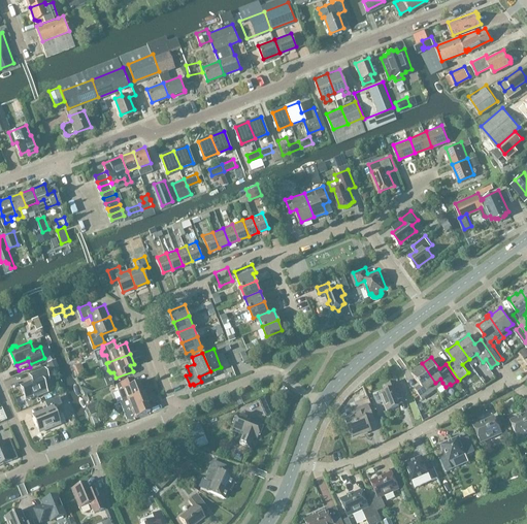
[(430,386),(435,383),(422,363),(413,370),(421,382),(416,386),(423,397),(433,390),(430,386)]
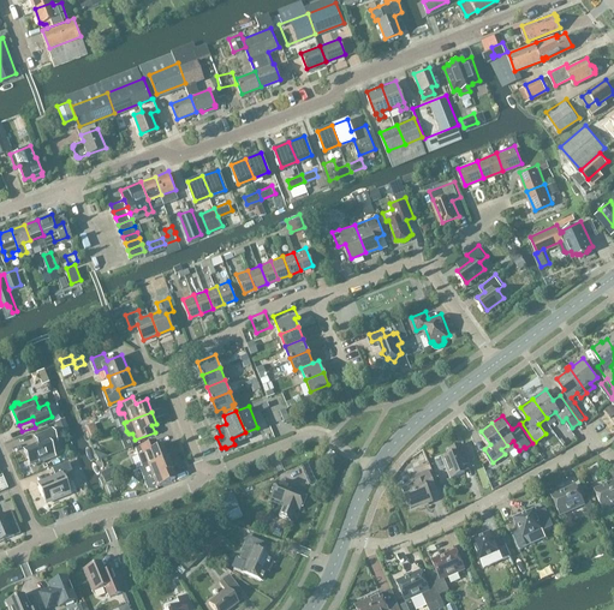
[(58,438),(53,426),(35,434),(37,441),(25,447),(30,460),(41,455),(42,459),(55,453),(52,442),(58,438)]
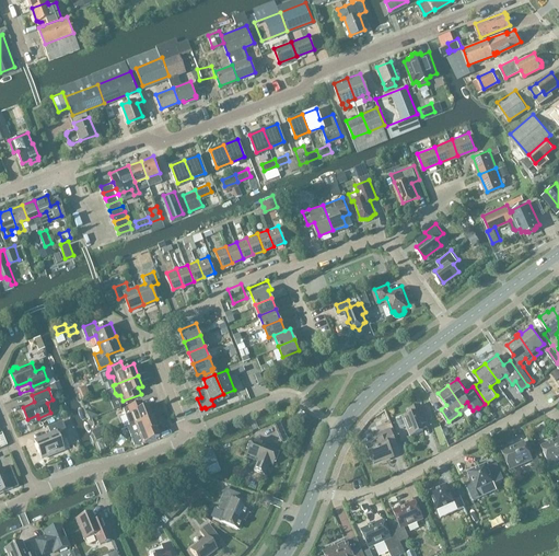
[(6,394),(8,402),(16,400),(14,392),(6,394)]
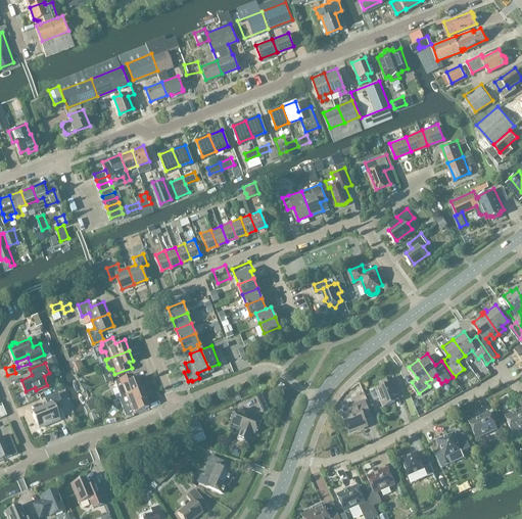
[(81,372),(86,379),(92,375),(87,368),(81,372)]
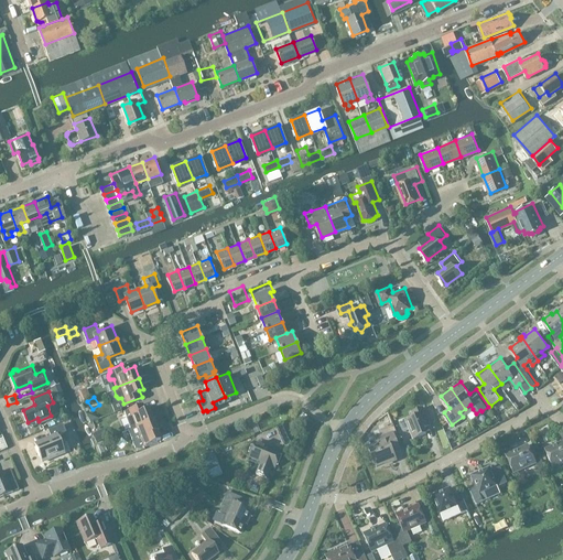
[(136,424),(154,417),(150,406),(145,407),(143,401),(125,408),(128,415),(132,413),(136,424)]
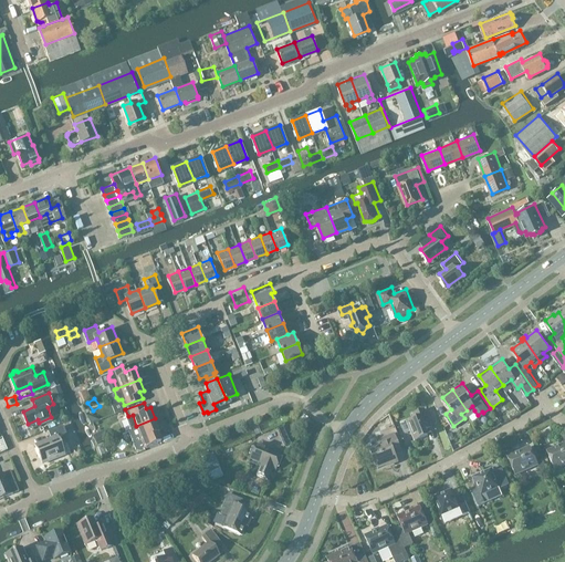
[(426,426),(432,424),(425,406),(414,410),(416,416),(408,419),(416,438),(429,433),(426,426)]
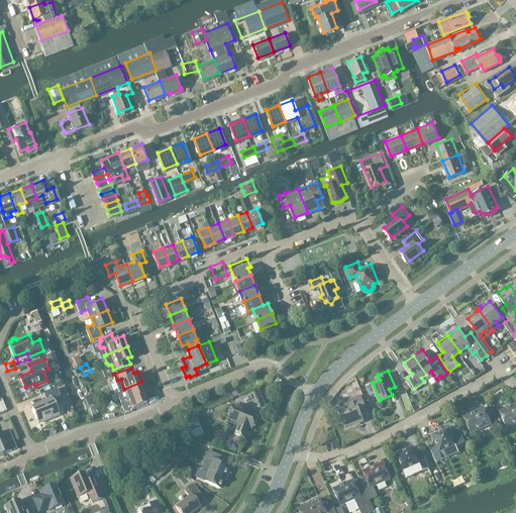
[(145,392),(141,382),(124,389),(128,399),(124,400),(127,406),(143,400),(141,394),(145,392)]
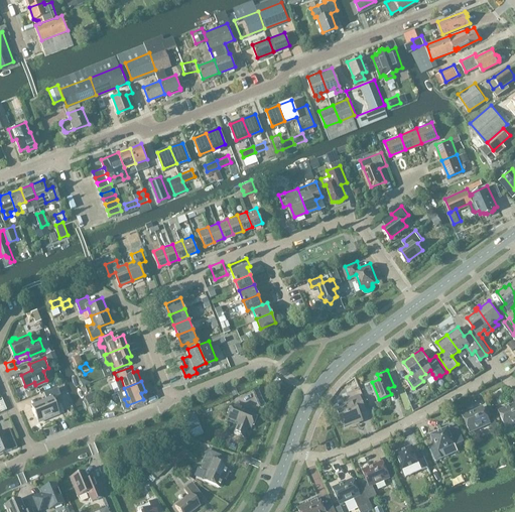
[(32,402),(39,418),(58,410),(58,411),(59,411),(52,395),(60,392),(57,385),(44,390),(47,397),(32,402)]
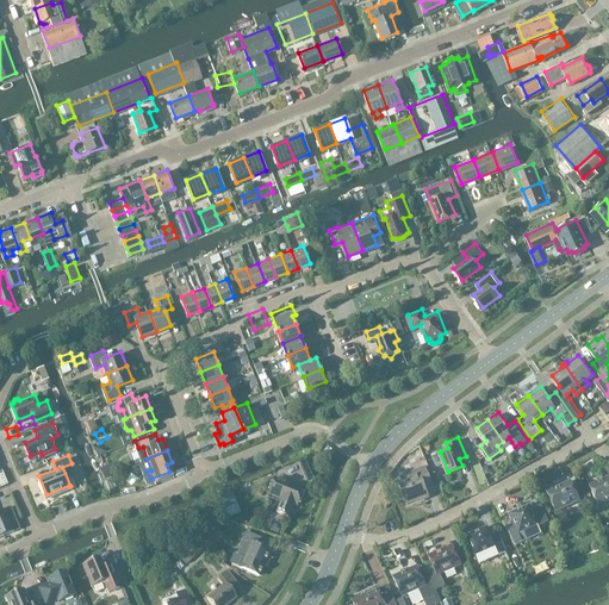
[(103,467),(112,465),(111,456),(101,457),(103,467)]
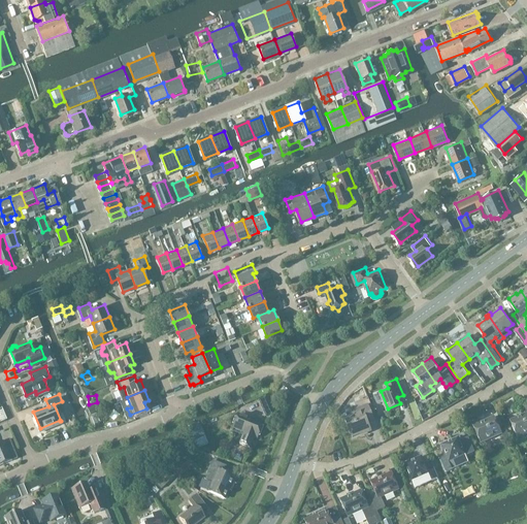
[(369,420),(375,418),(368,401),(357,405),(359,411),(346,416),(353,433),(371,426),(369,420)]
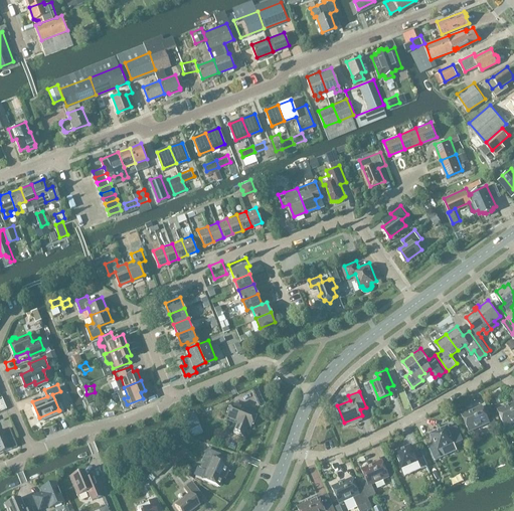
[(506,423),(512,421),(513,424),(513,400),(498,407),(506,423)]
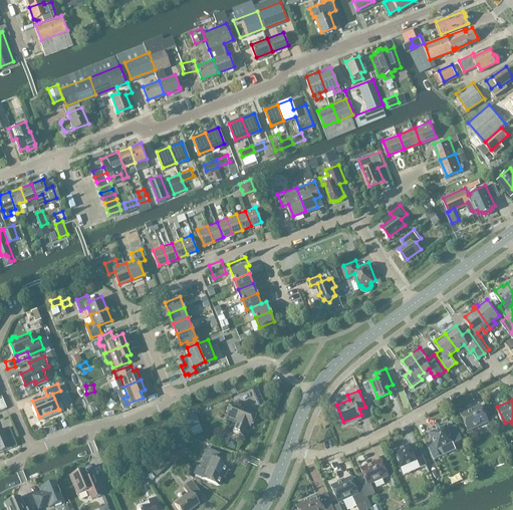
[(0,409),(2,414),(9,412),(5,401),(0,402),(0,409)]
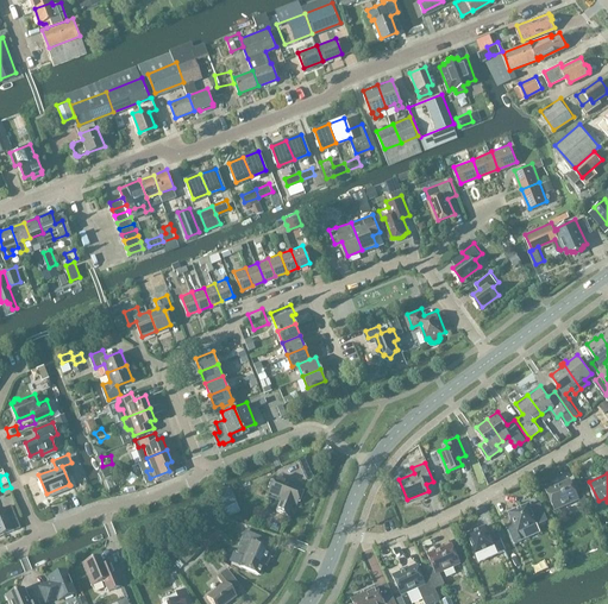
[(584,489),(577,492),(571,477),(547,488),(556,507),(580,496),(583,505),(590,502),(584,489)]
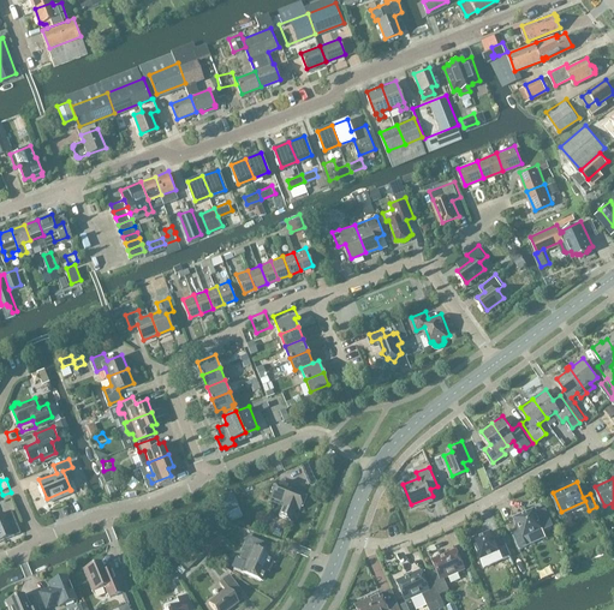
[(285,500),(280,512),(292,516),(297,504),(299,506),(307,490),(288,483),(287,486),(280,483),(275,495),(282,497),(281,498),(285,500)]
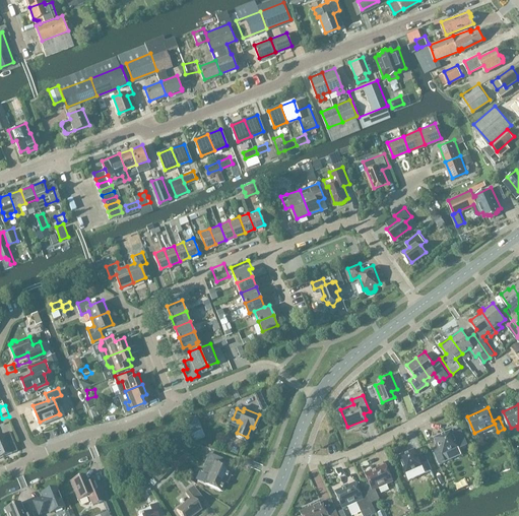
[(439,444),(433,446),(440,461),(446,458),(443,452),(460,444),(460,445),(467,442),(461,428),(454,432),(452,428),(435,435),(439,444)]
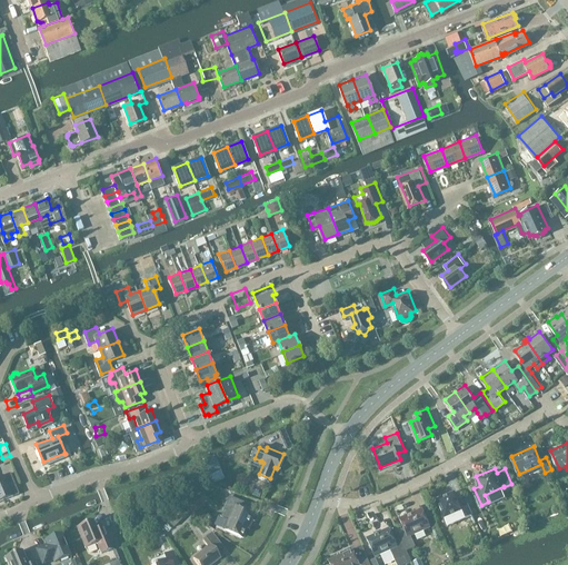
[(11,471),(0,475),(0,484),(6,496),(20,491),(11,471)]
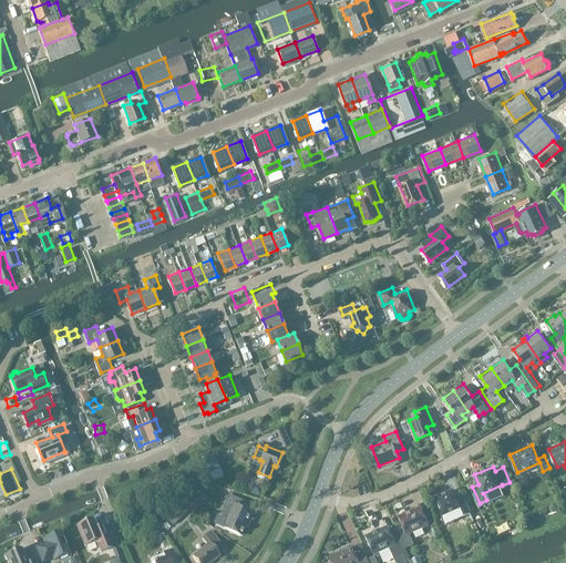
[(185,500),(195,509),(208,495),(198,487),(185,500)]
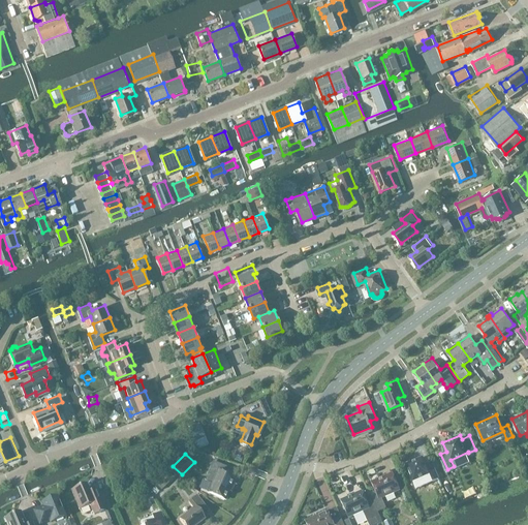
[(434,479),(440,475),(433,461),(427,463),(423,455),(405,463),(413,480),(431,472),(434,479)]
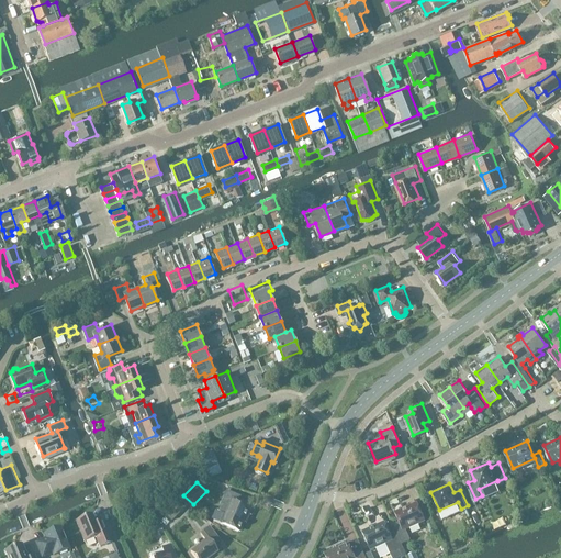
[(222,502),(216,519),(238,527),(240,526),(246,513),(249,514),(251,508),(249,506),(250,504),(238,499),(240,492),(226,487),(221,501),(222,502)]
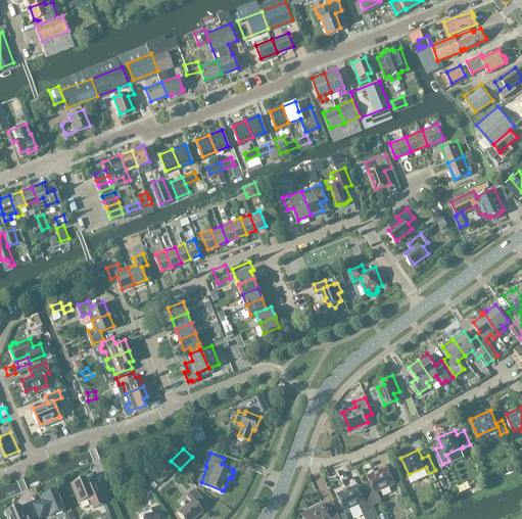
[(372,483),(367,485),(375,503),(382,500),(378,489),(395,481),(388,465),(368,474),(372,483)]
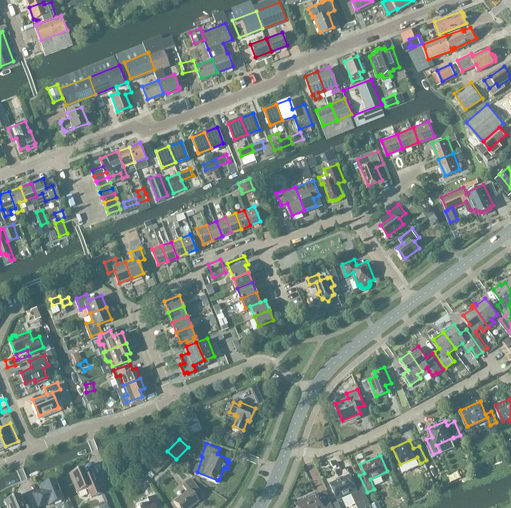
[(70,471),(78,490),(88,486),(91,495),(102,490),(95,473),(89,475),(85,465),(70,471)]
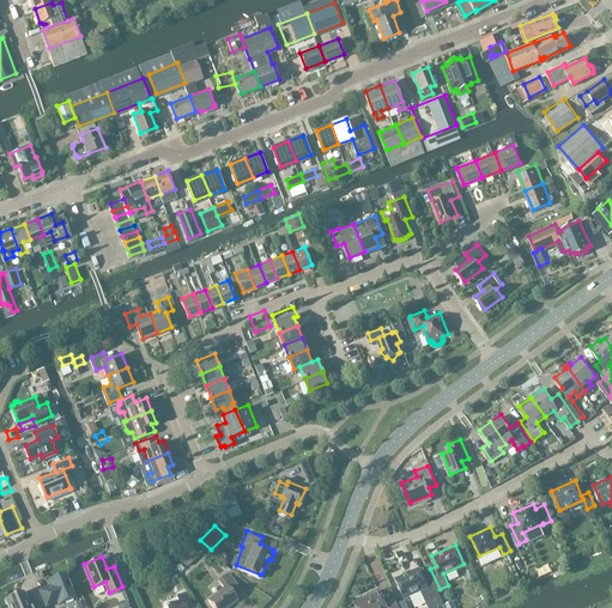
[(420,565),(397,576),(405,596),(422,588),(431,607),(444,602),(429,567),(422,570),(420,565)]
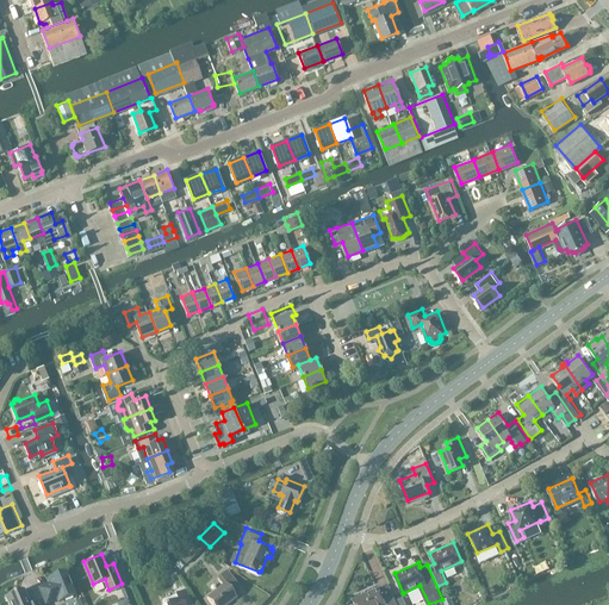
[(234,590),(241,584),(228,567),(218,574),(224,581),(207,594),(216,604),(222,604),(237,594),(234,590)]
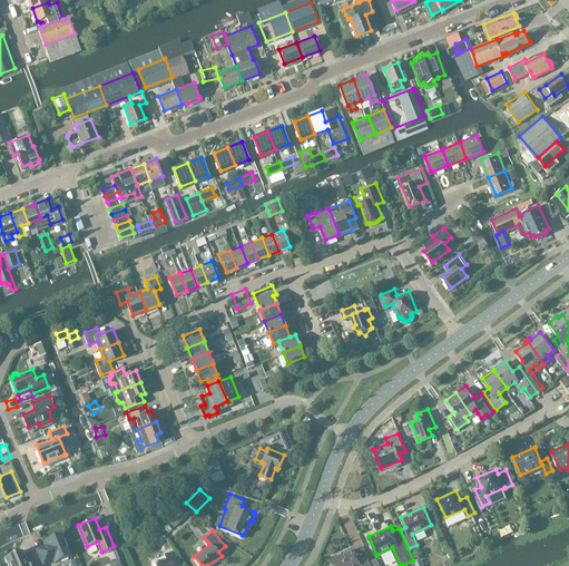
[(54,560),(71,554),(62,532),(46,538),(48,543),(38,547),(45,563),(54,559),(54,560)]
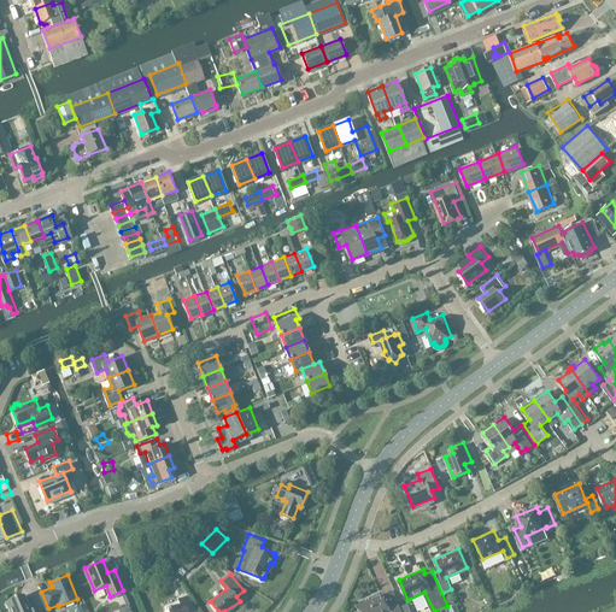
[(25,593),(7,600),(11,611),(41,611),(40,606),(33,608),(25,593)]
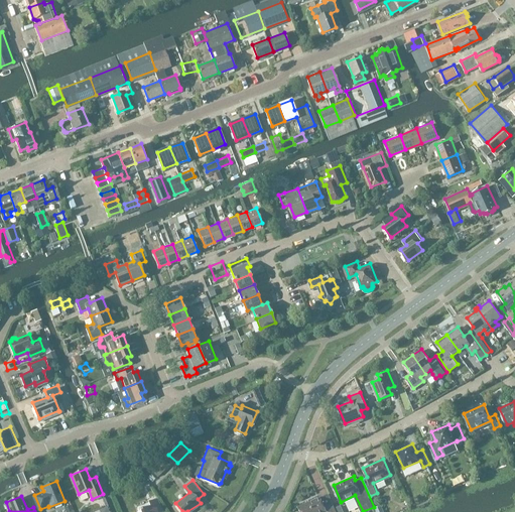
[(330,511),(337,511),(334,502),(325,506),(320,496),(298,505),(301,511),(327,511),(328,511),(327,510),(329,510),(330,511)]
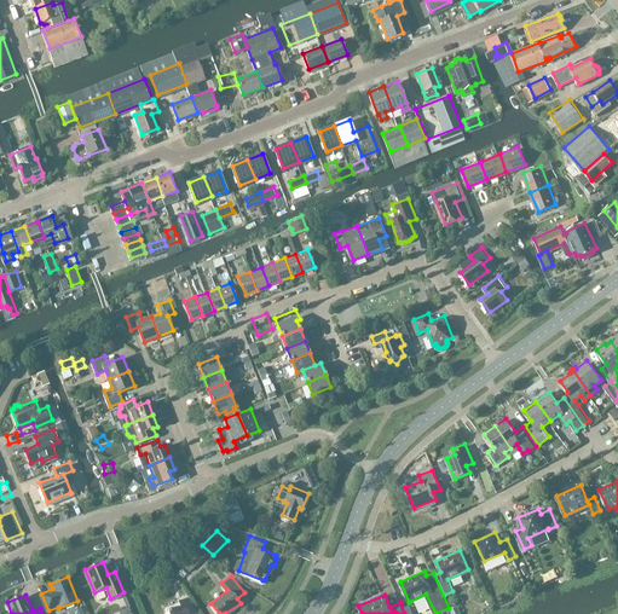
[(191,613),(196,613),(189,596),(166,606),(169,613),(167,613),(191,613)]
